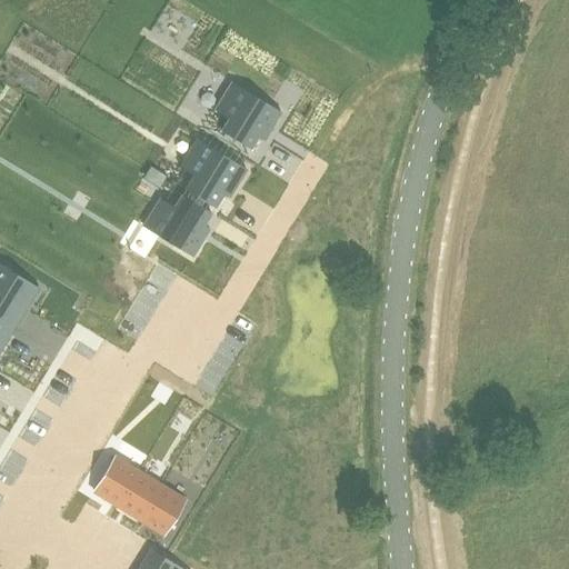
[(232,82),(215,109),(229,118),(220,132),(249,151),(258,137),(263,139),(280,112),(232,82)]
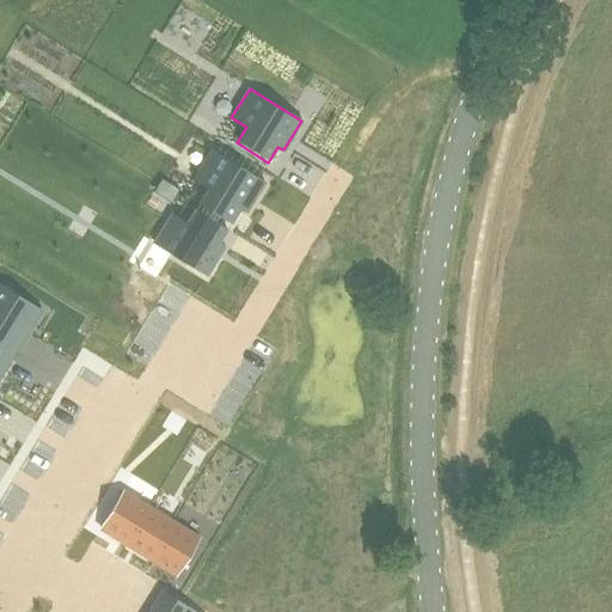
[(212,150),(193,179),(208,188),(199,203),(231,222),(239,208),(245,212),(264,182),(212,150)]
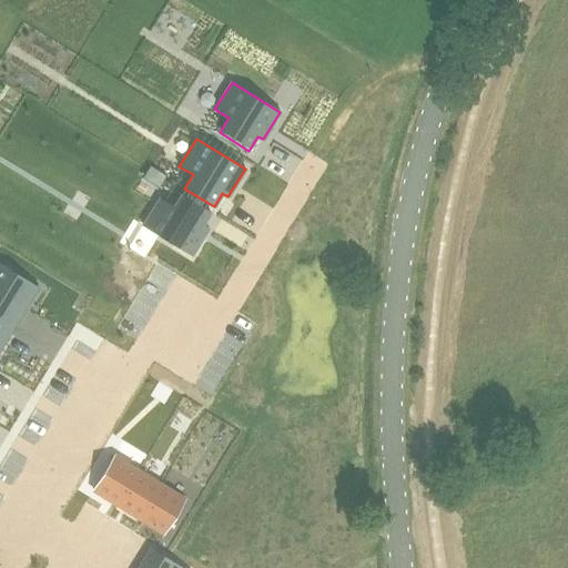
[(159,198),(142,224),(191,255),(209,229),(202,225),(210,213),(181,194),(173,208),(159,198)]
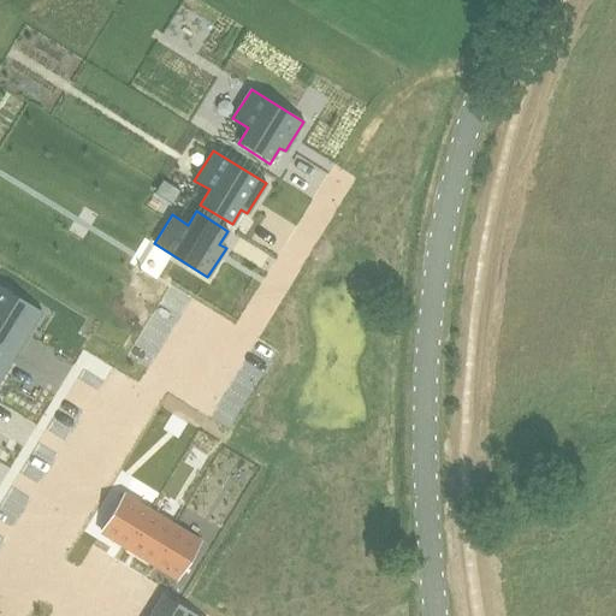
[(0,344),(16,354),(42,311),(0,285),(0,344)]
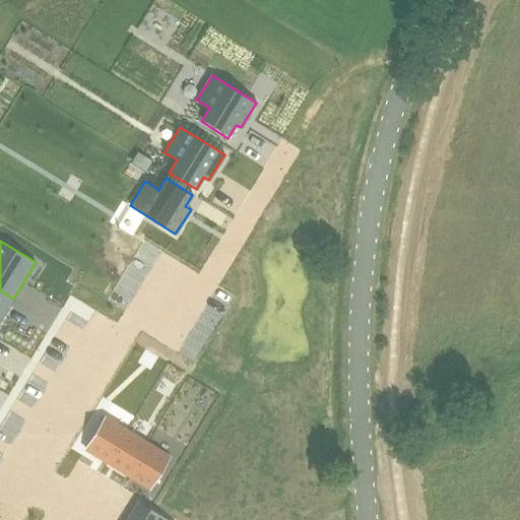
[(0,319),(13,299),(0,290),(0,319)]
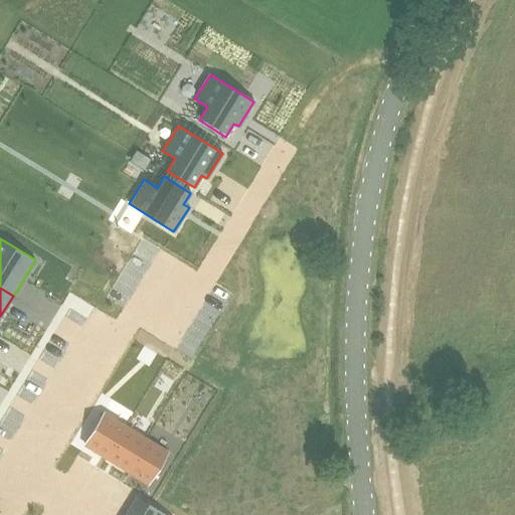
[(29,321),(31,359),(57,357),(54,319),(29,321)]
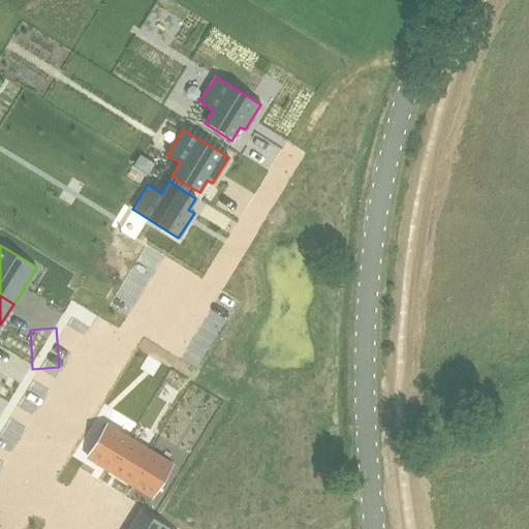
[(106,471),(127,437),(106,424),(85,458),(106,471)]
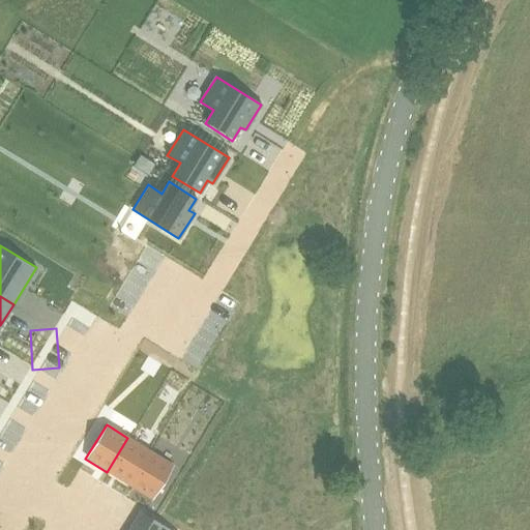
[(107,472),(128,486),(150,451),(127,438),(107,472)]
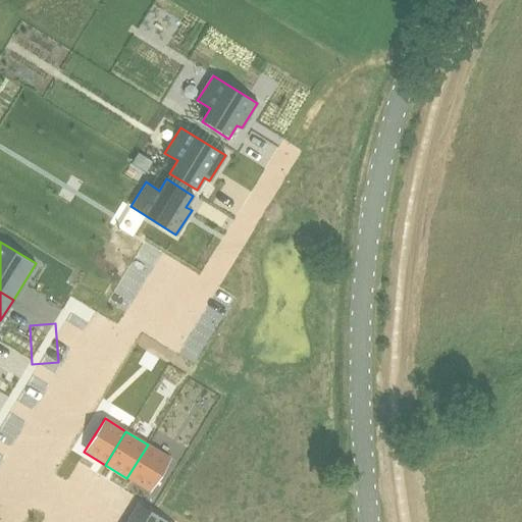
[(149,491),(169,458),(148,445),(126,478),(149,491)]
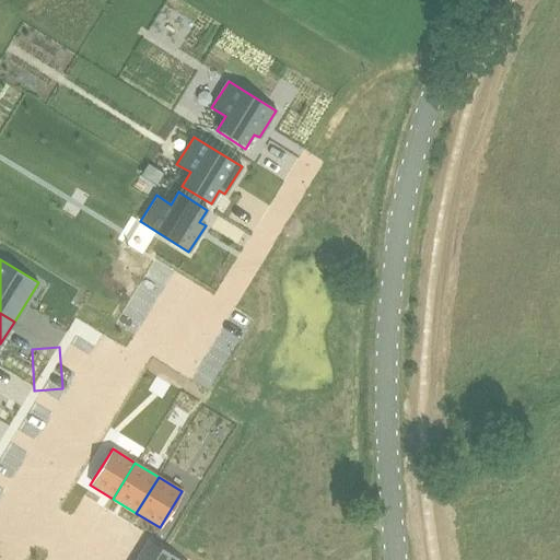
[(176,559),(149,544),(138,559),(176,559)]
